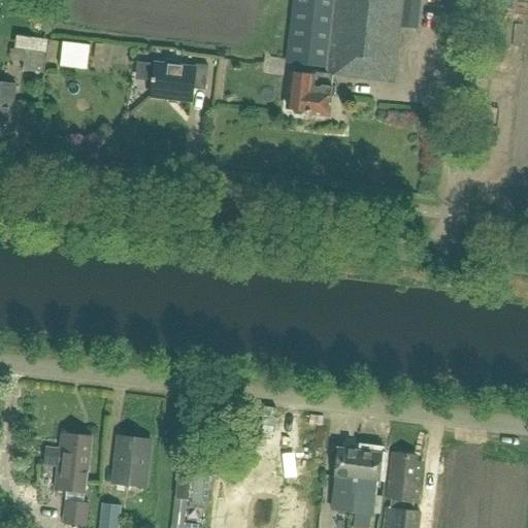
[(292,65),(291,72),(287,110),(327,114),(327,99),(332,75),(392,83),(399,28),(416,30),(419,0),(293,0),(286,64),(292,65)]
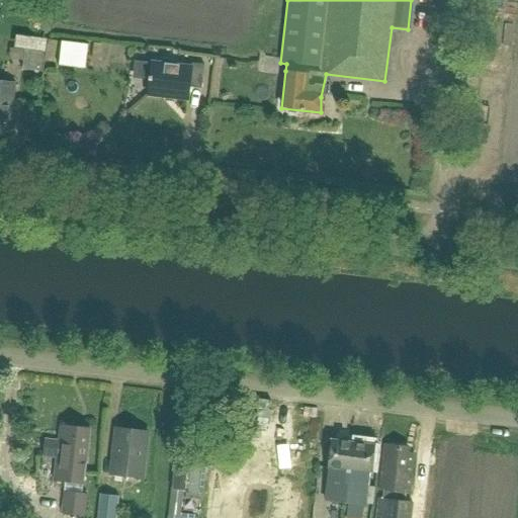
[(150,78),(148,95),(187,100),(188,88),(201,89),(204,65),(191,64),(191,67),(136,60),(134,76),(150,78)]
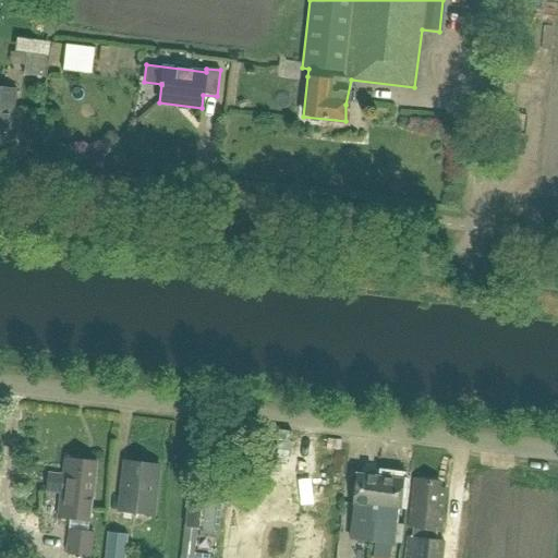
[(0,87),(0,146),(5,147),(7,131),(11,131),(15,89),(0,87)]
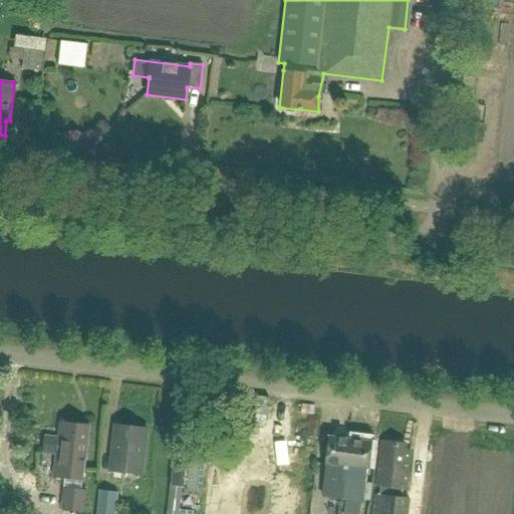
[(82,479),(88,425),(59,422),(58,437),(44,435),(42,453),(56,455),(53,476),(82,479)]
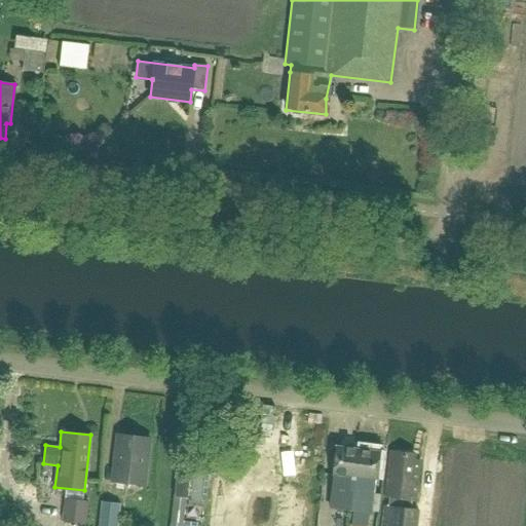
[(144,485),(150,438),(119,434),(113,481),(144,485)]
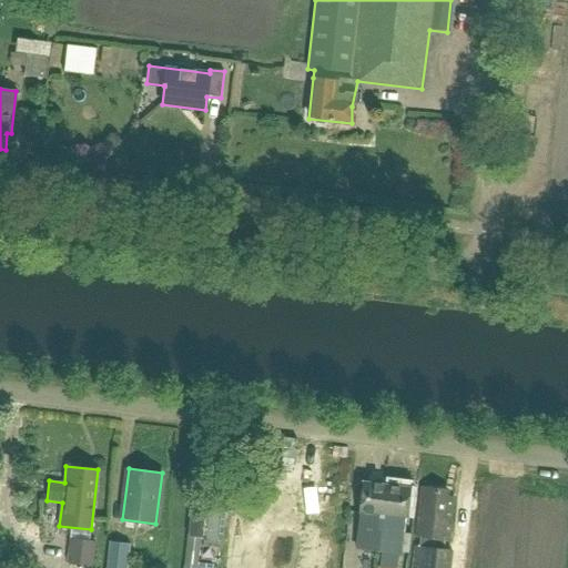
[(359,527),(357,548),(378,551),(386,486),(363,483),(357,526),(359,527)]
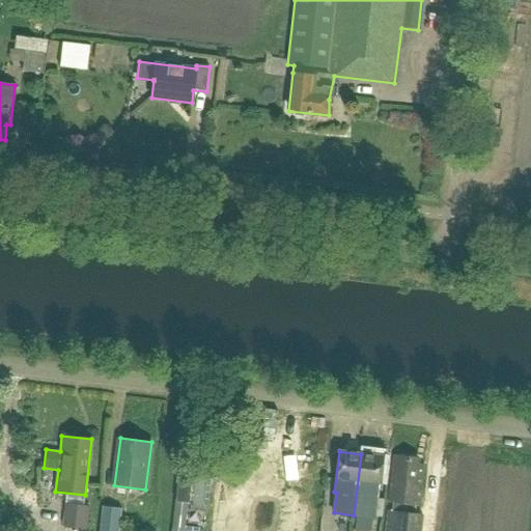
[(354,515),(374,518),(376,497),(379,498),(384,456),(361,454),(354,515)]
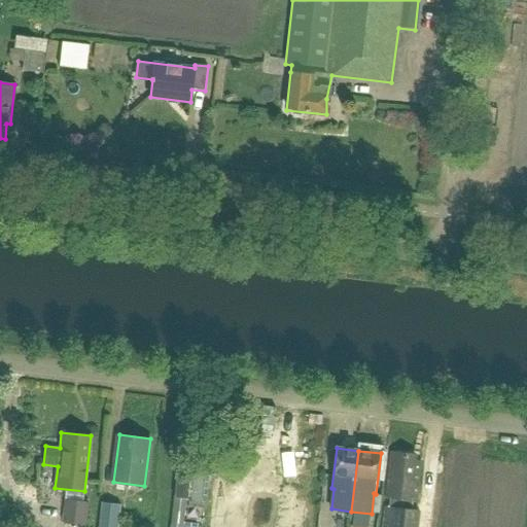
[(411,510),(412,500),(417,500),(420,461),(415,460),(416,457),(395,454),(394,459),(390,458),(386,497),(389,497),(388,507),(384,506),(382,526),(416,526),(419,511),(411,510)]
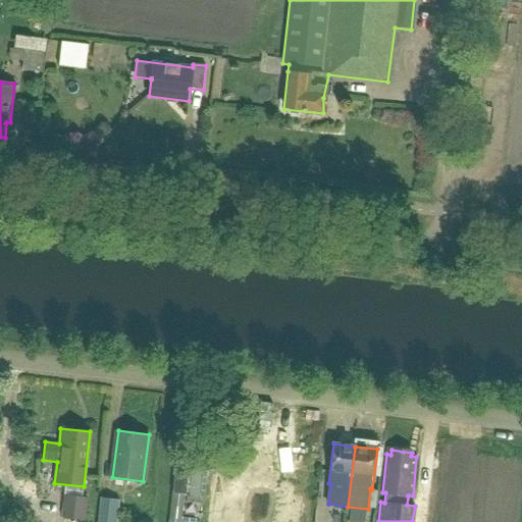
[(192,505),(192,507),(206,508),(210,473),(196,471),(198,454),(184,452),(178,503),(192,505)]
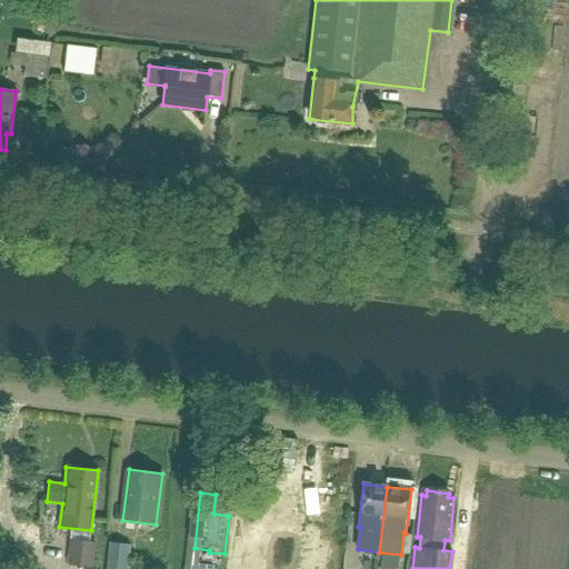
[(325,568),(326,557),(315,556),(317,540),(293,537),(298,500),(273,497),(272,507),(241,502),(236,549),(241,549),(238,568),(325,568)]
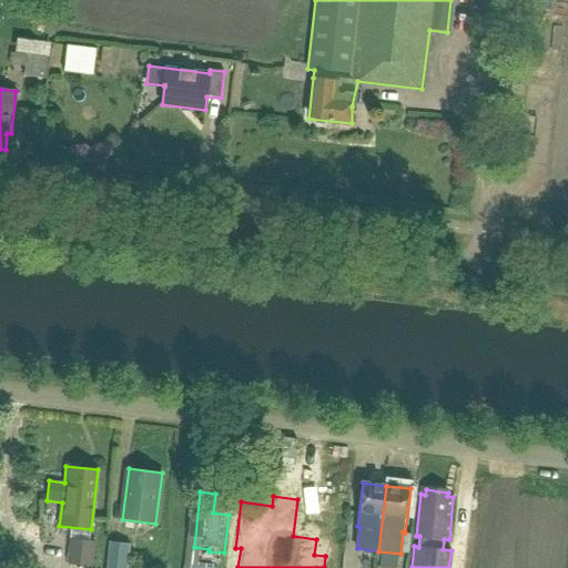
[(93,567),(95,543),(90,541),(70,539),(67,564),(93,567)]
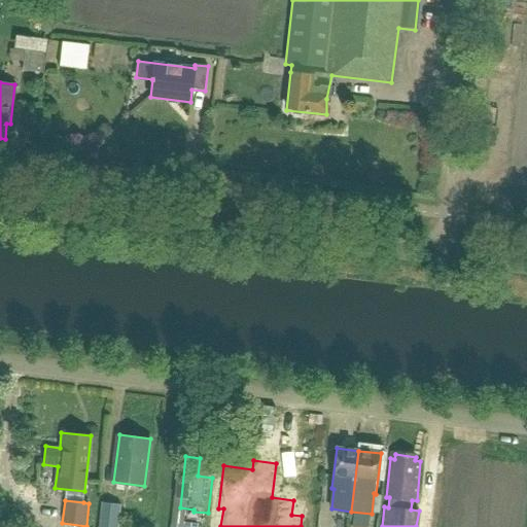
[(102,503),(99,526),(117,526),(120,505),(102,503)]
